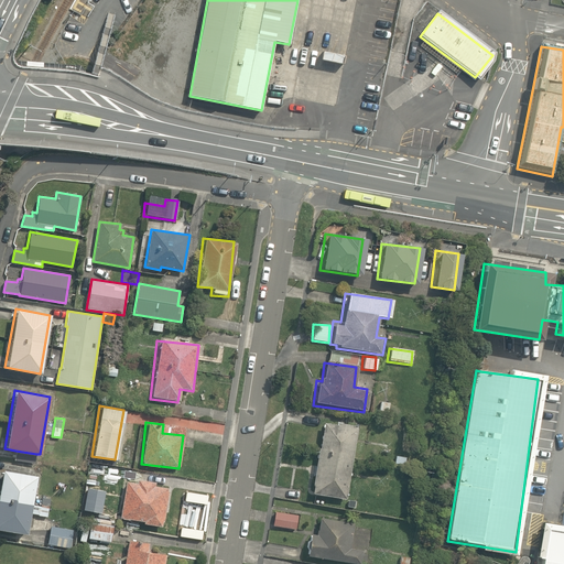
[(343,499),(354,429),(321,423),(310,494),(343,499)]
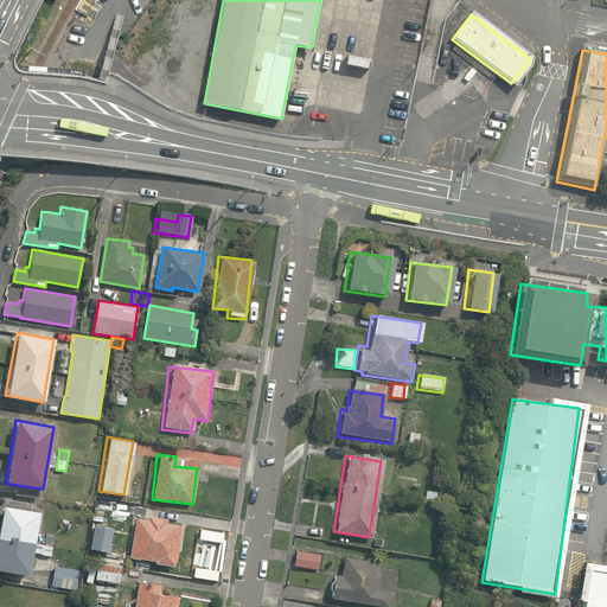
[(37,499),(39,489),(17,485),(16,496),(37,499)]
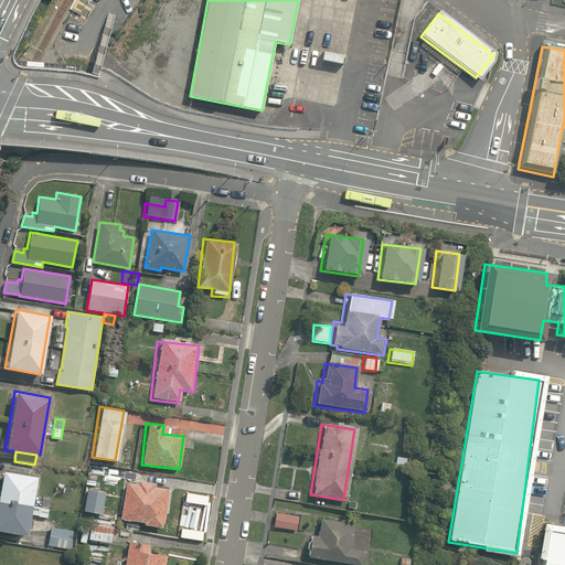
[(141,470),(126,468),(118,519),(140,522),(140,526),(161,530),(168,490),(152,488),(153,482),(140,480),(141,470)]
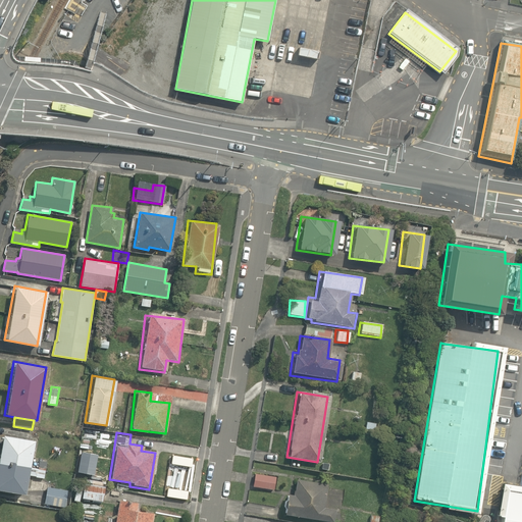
[(33,439),(1,434),(0,439),(0,489),(23,494),(33,439)]
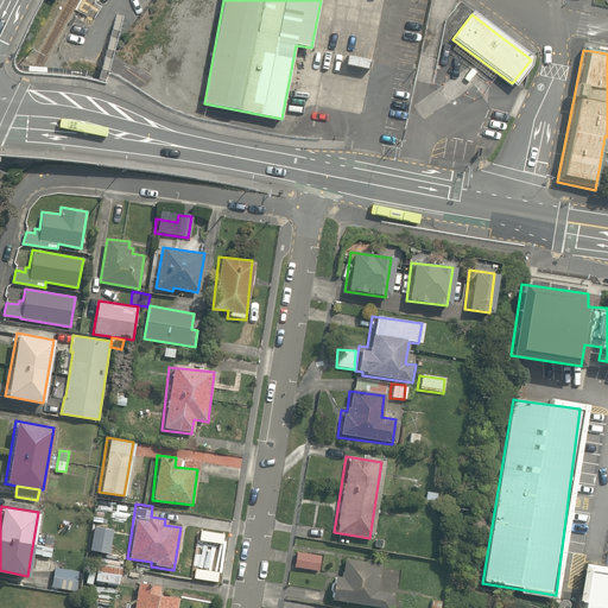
[(44,545),(35,544),(32,553),(40,555),(40,556),(51,557),(54,538),(45,537),(44,545)]
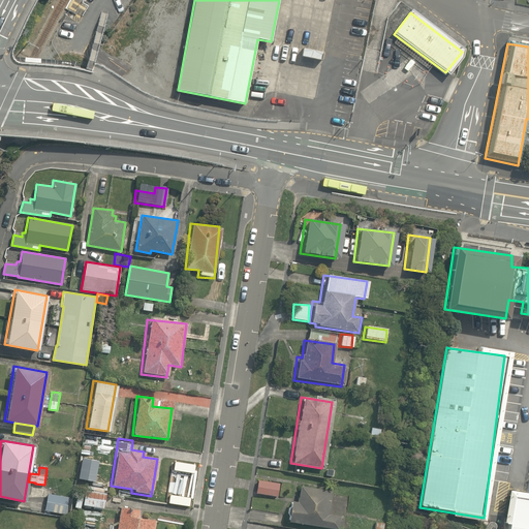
[(102,509),(104,492),(100,492),(102,480),(89,478),(88,490),(83,490),(81,507),(102,509)]
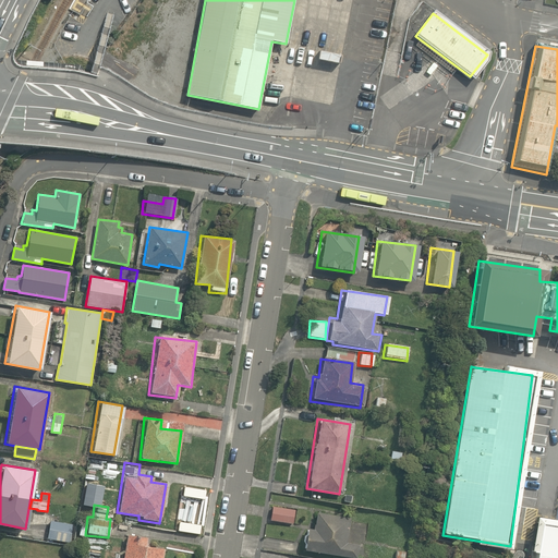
[(293,510),(269,507),(268,521),(291,523),(293,510)]
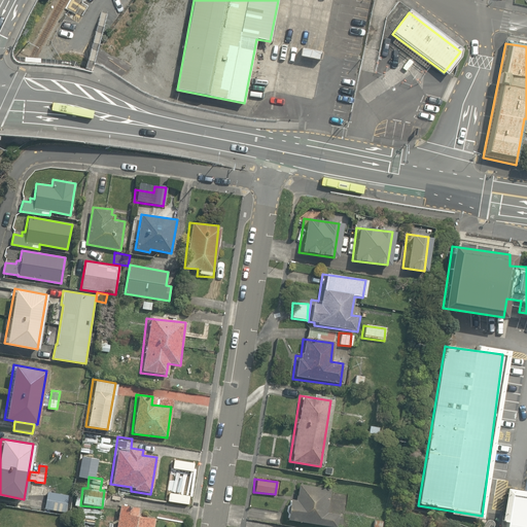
[(329,526),(334,526),(336,518),(324,517),(328,486),(290,481),(284,520),(329,526)]
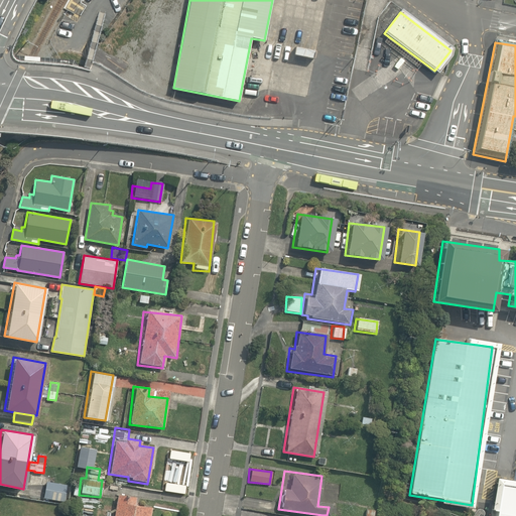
[(68,485),(46,481),(43,497),(65,501),(68,485)]
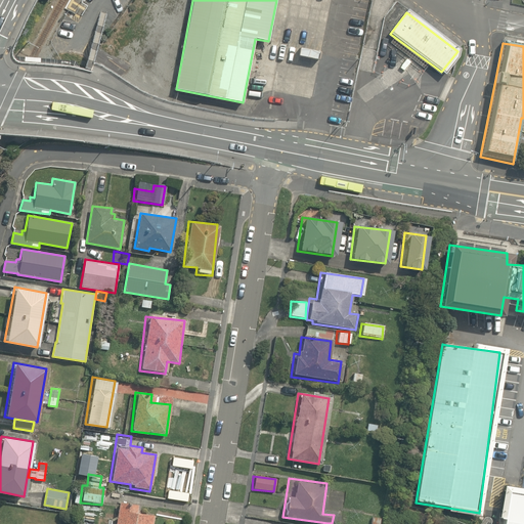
[(523,523),(523,491),(507,489),(500,523),(523,523)]
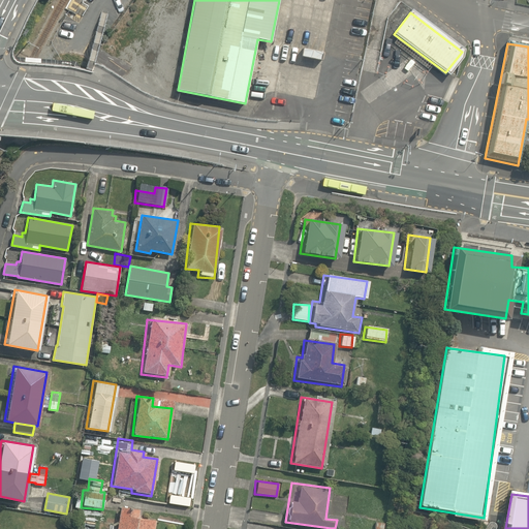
[(152,528),(153,521),(138,520),(139,508),(116,506),(113,528),(152,528)]
